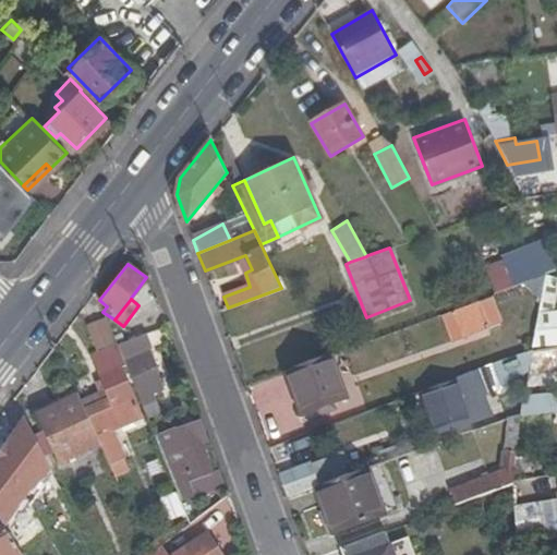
[(481,300),(447,313),(457,338),(489,326),(481,300)]
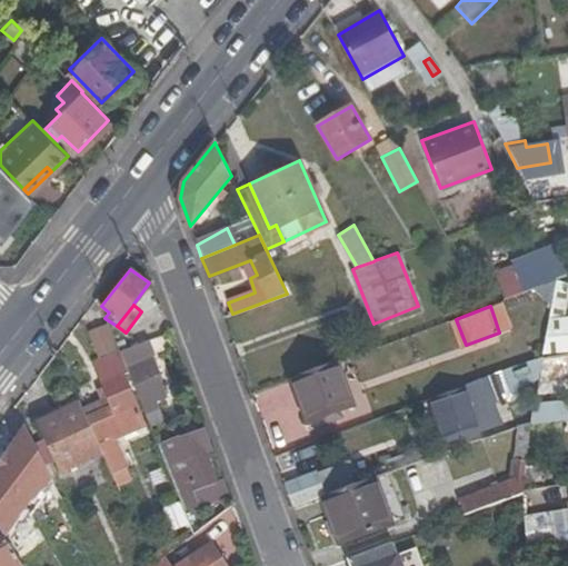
[(567,314),(549,317),(542,350),(567,347),(567,314)]
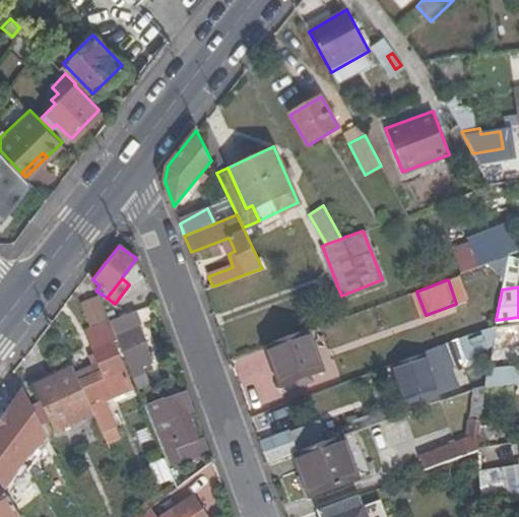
[(107,318),(110,325),(134,386),(134,387),(146,383),(139,365),(149,361),(143,342),(145,341),(132,310),(107,318)]
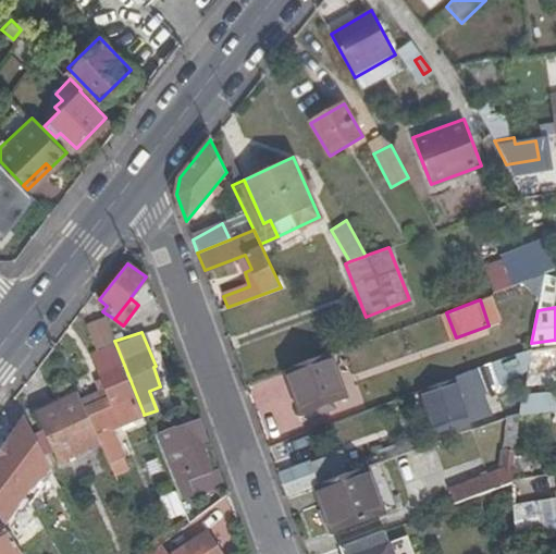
[(555,343),(530,347),(527,367),(526,371),(555,367),(555,343)]
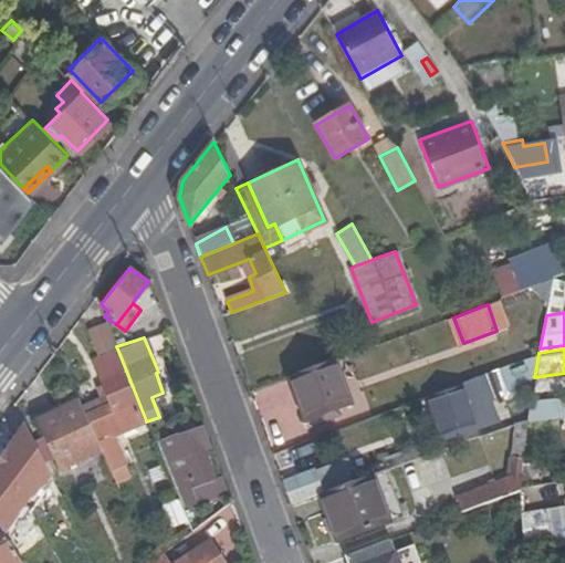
[(525,356),(531,374),(535,373),(539,353),(539,352),(525,356)]
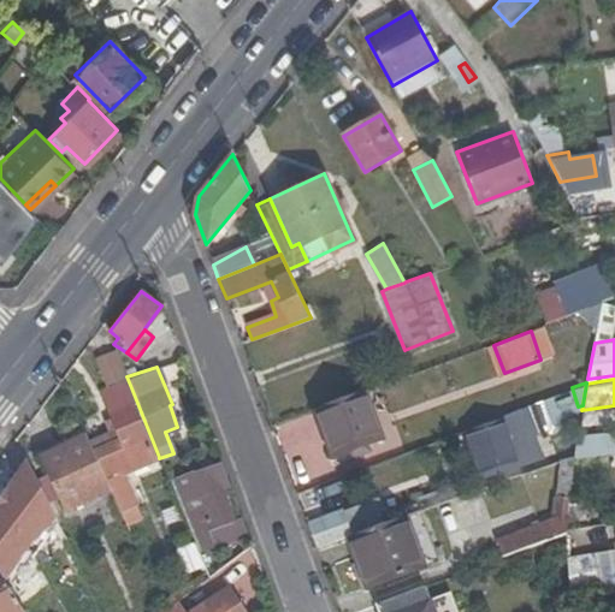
[(110,488),(119,511),(137,504),(123,471),(159,457),(130,385),(102,396),(119,439),(92,450),(110,488)]
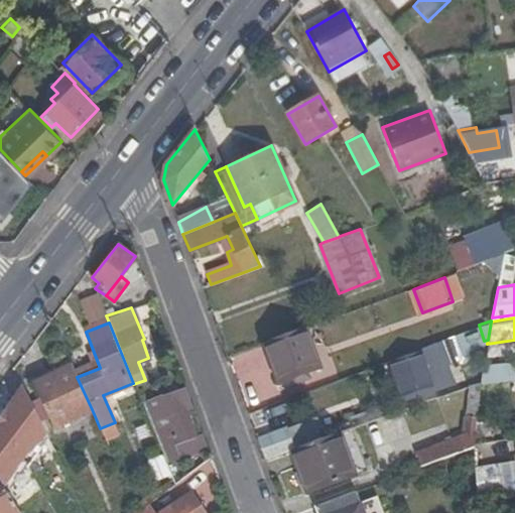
[(479,325),(392,357),(405,398),(431,390),(420,357),(447,347),(451,354),(484,341),(479,325)]
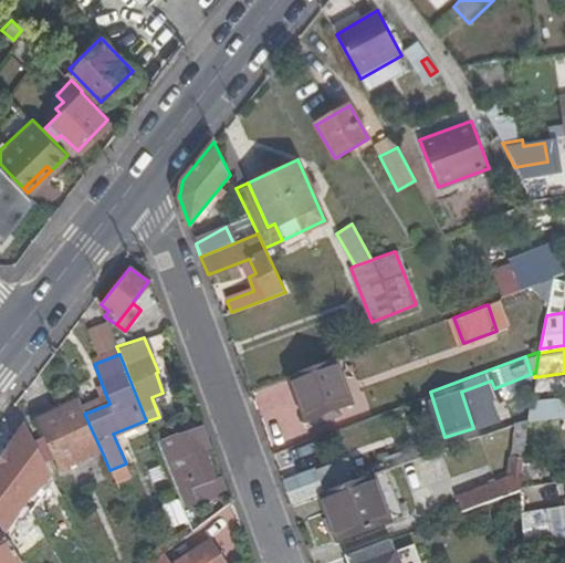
[(348,403),(333,358),(290,375),(306,417),(348,403)]
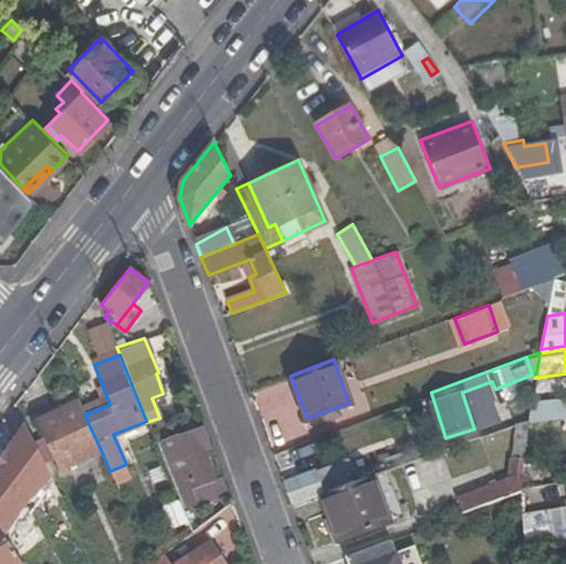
[(84,414),(78,399),(37,419),(60,469),(101,450),(84,414)]
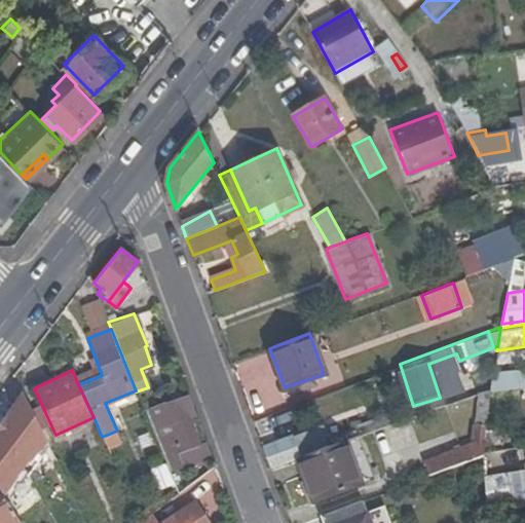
[(524,383),(523,371),(491,375),(490,386),(489,391),(524,386),(524,383)]
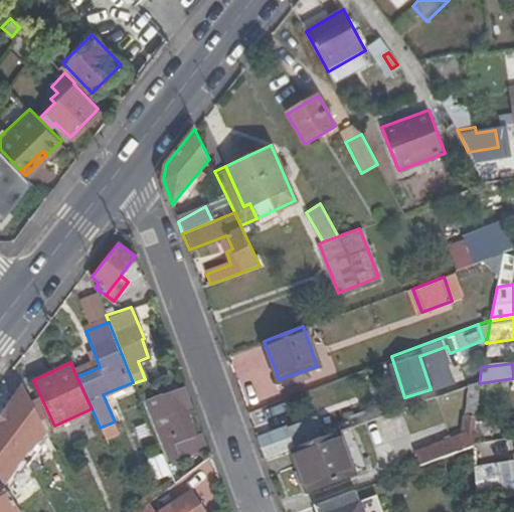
[(479,383),(480,378),(468,383),(465,413),(468,413),(466,432),(416,451),(421,464),(471,445),(472,441),(473,429),(479,383)]
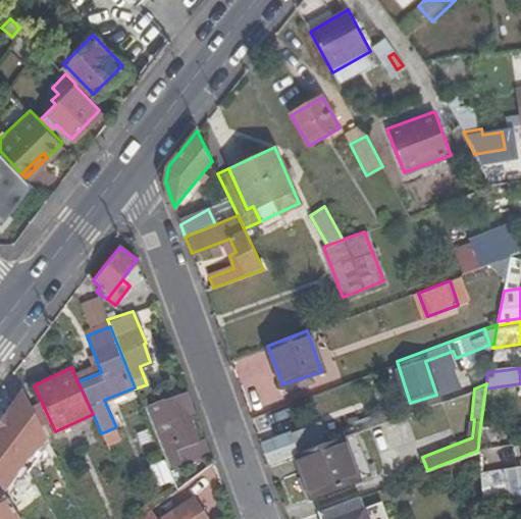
[(46,439),(22,390),(0,420),(0,487),(3,492),(23,464),(19,458),(46,439)]
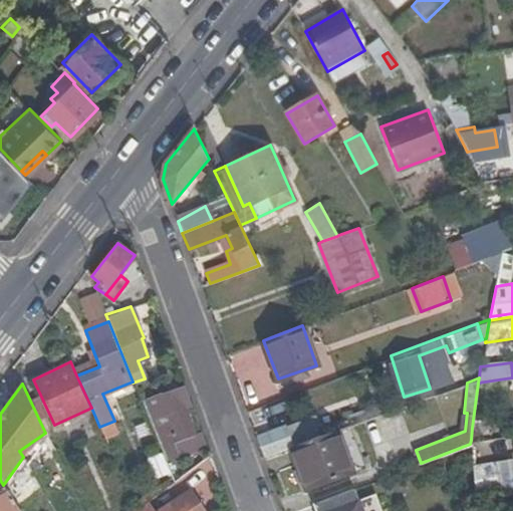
[(184,384),(139,400),(156,440),(169,435),(174,449),(177,457),(206,447),(201,432),(193,436),(180,402),(189,398),(184,384)]
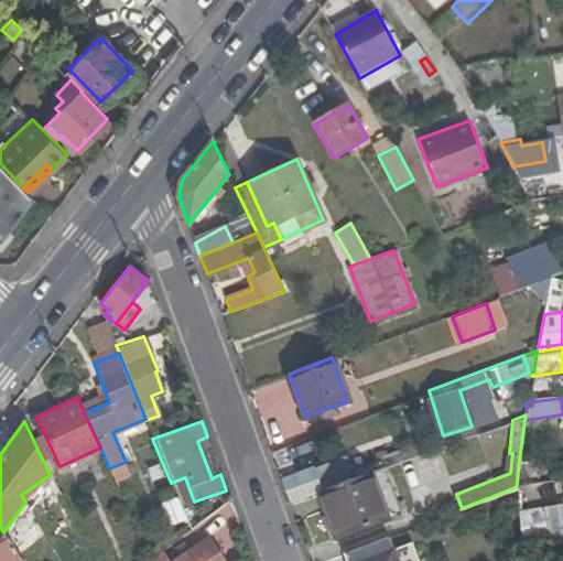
[(281,478),(289,502),(320,491),(354,478),(346,456),(281,478)]
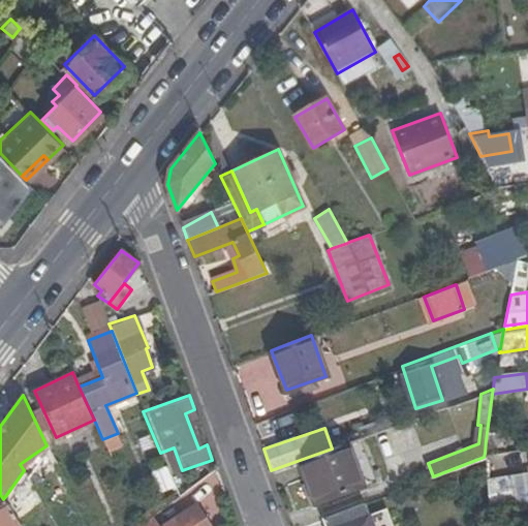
[(377,482),(361,437),(346,442),(363,488),(377,482)]
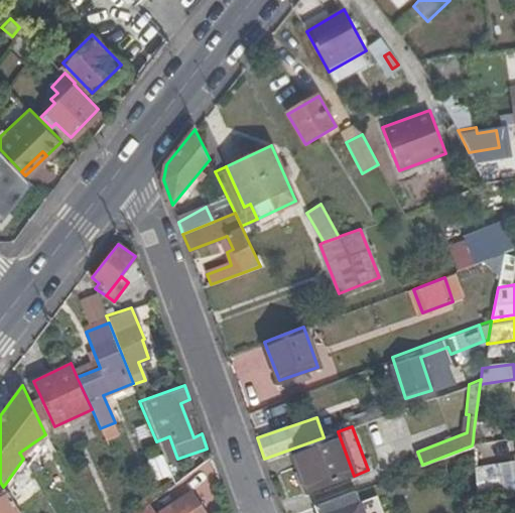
[(324,437),(292,449),(308,493),(354,476),(338,431),(324,437)]
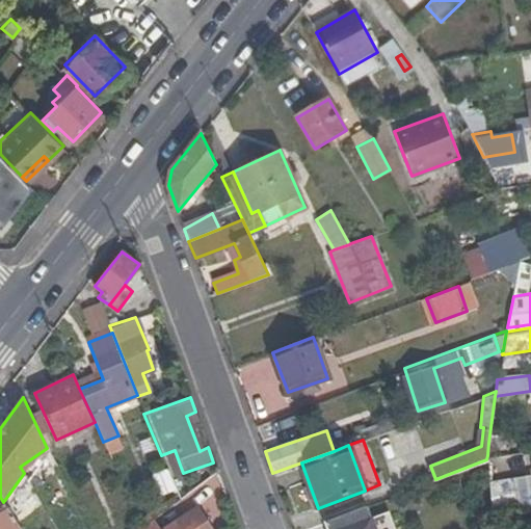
[(161,455),(166,470),(180,465),(175,450),(161,455)]
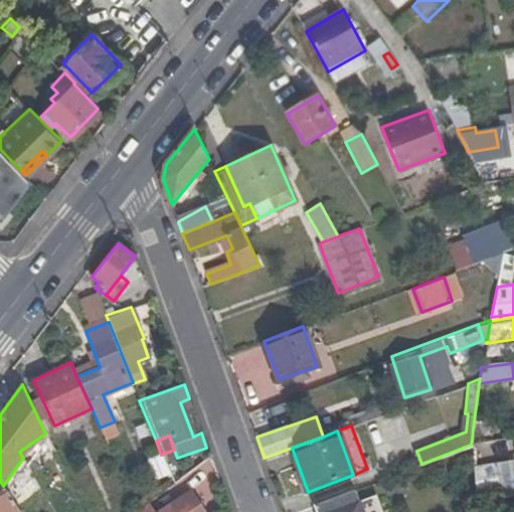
[(0,511),(19,511),(3,486),(0,481),(0,511)]
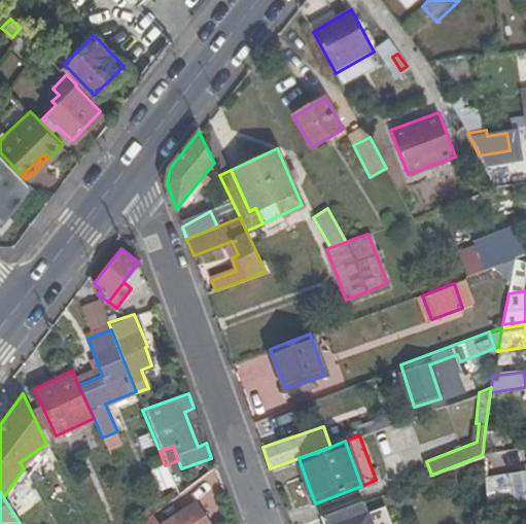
[(371,523),(362,500),(320,516),(322,523),(371,523)]
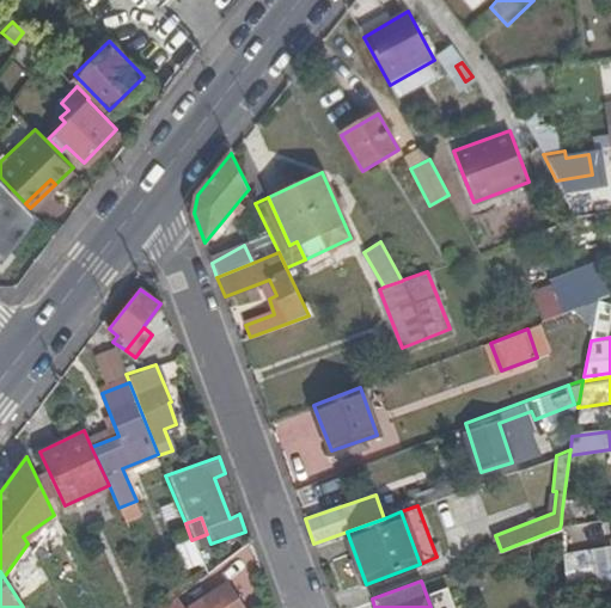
[(242,607),(225,583),(206,595),(201,600),(187,607),(181,607),(173,597),(159,607),(242,607)]
